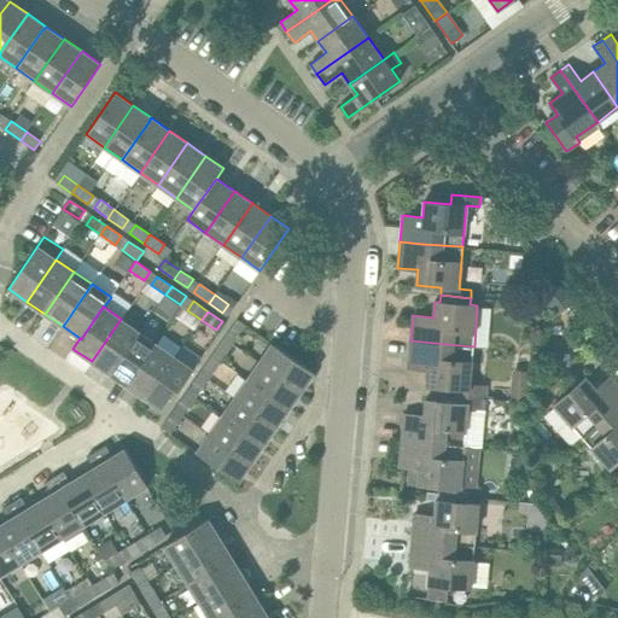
[(92,361),(110,374),(139,332),(121,319),(92,361)]
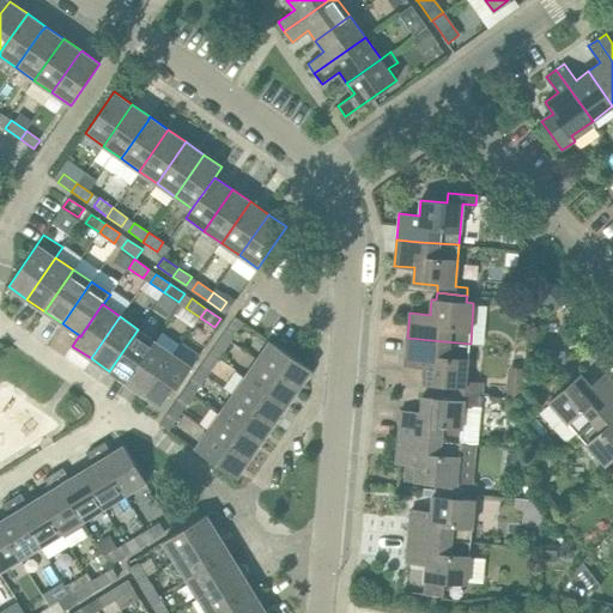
[(235,337),(244,322),(236,316),(225,331),(235,337)]
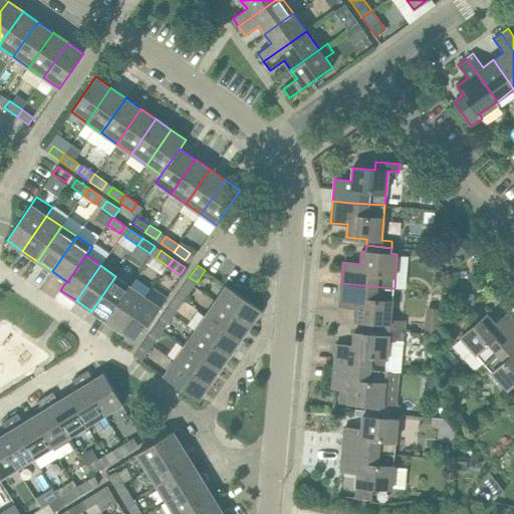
[(91,311),(105,321),(131,286),(115,276),(91,311)]
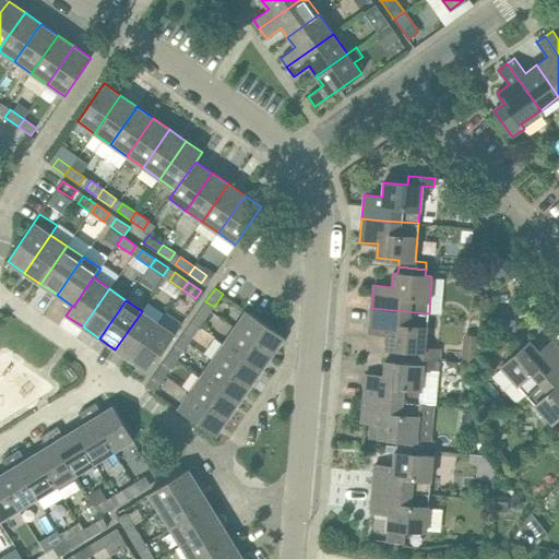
[(411,357),(437,359),(438,349),(426,348),(429,313),(393,310),(371,308),(369,333),(388,334),(387,348),(411,352),(411,357)]
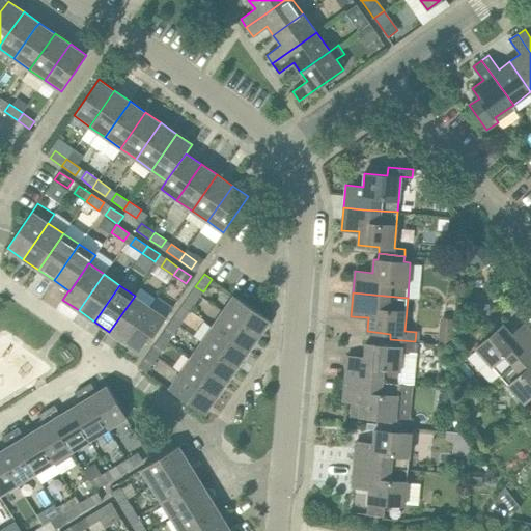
[(183,305),(190,310),(198,299),(191,294),(183,305)]
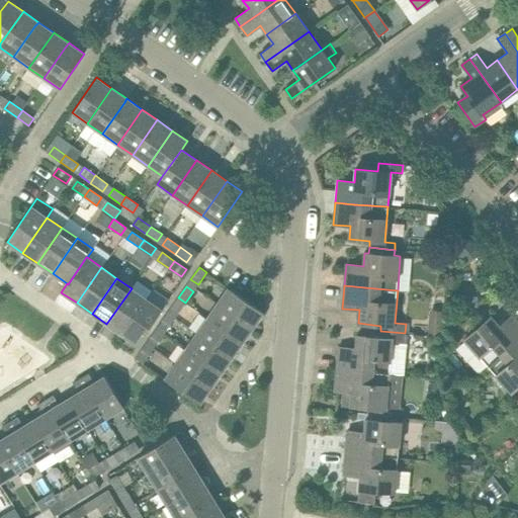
[(263,313),(228,287),(218,303),(250,325),(253,328),(263,313)]
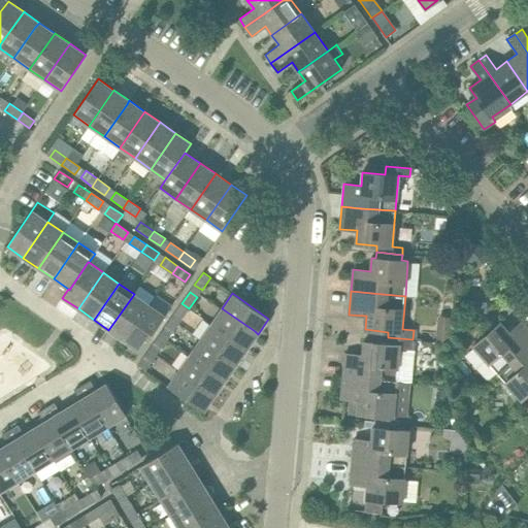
[(124,340),(127,336),(150,304),(134,294),(108,330),(124,340)]
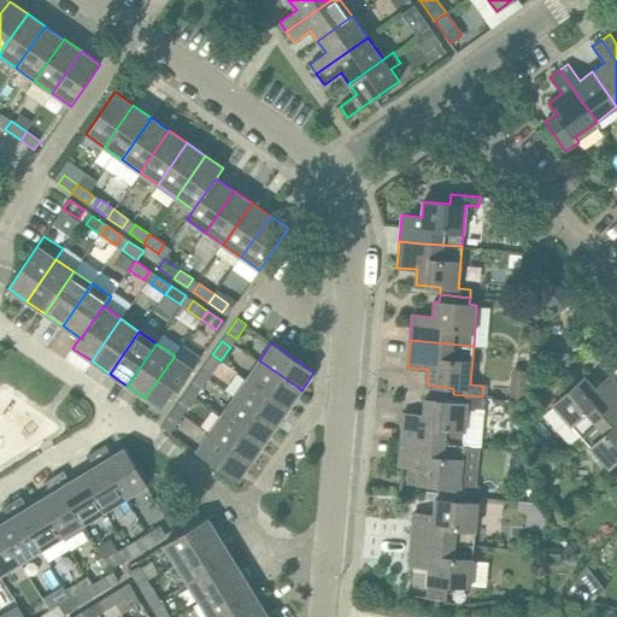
[(221,360),(212,354),(201,369),(211,375),(221,360)]
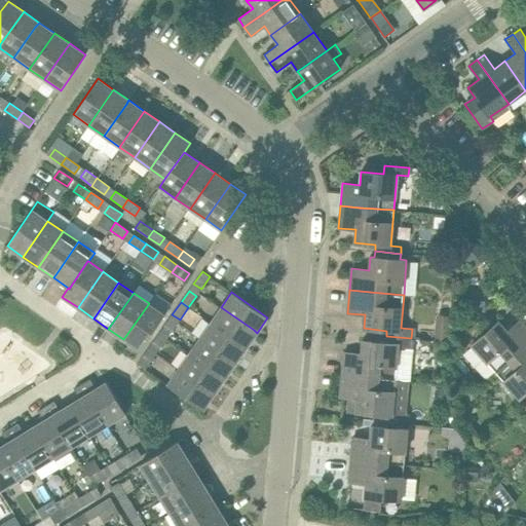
[(140,350),(164,314),(149,303),(126,335),(123,339),(140,350)]
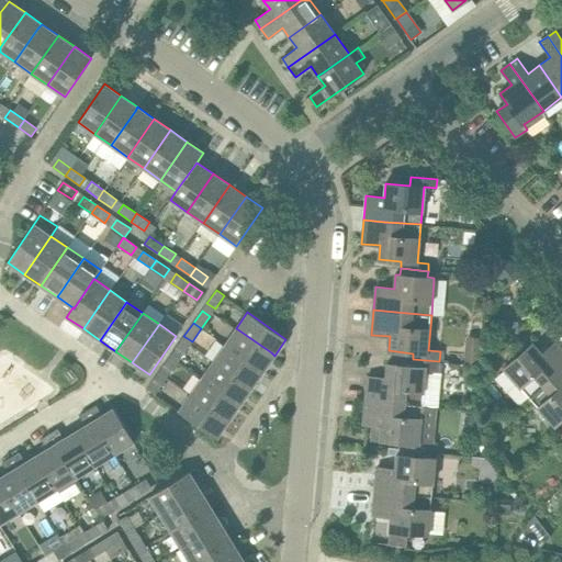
[(274,356),(271,352),(236,328),(224,345),(262,372),(274,356)]
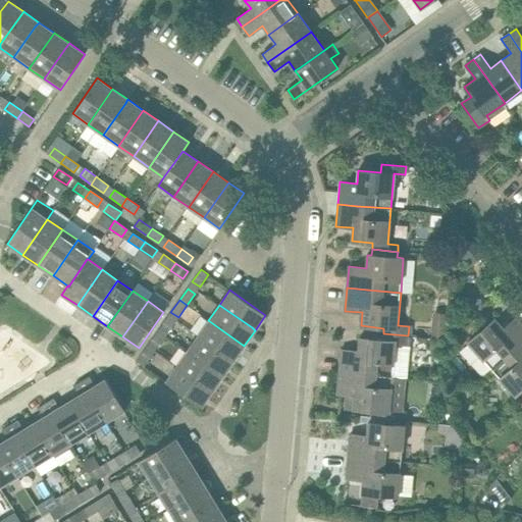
[(521,323),(517,317),(504,328),(494,318),(468,343),(490,368),(521,341),(521,323)]
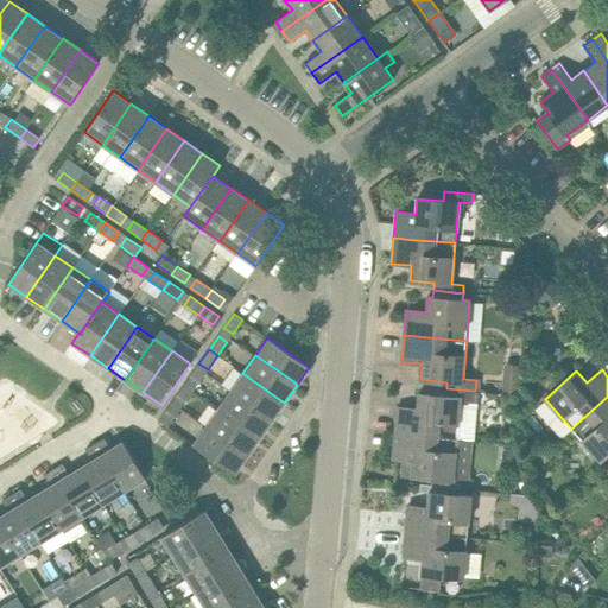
[(184,385),(192,391),(202,377),(194,371),(184,385)]
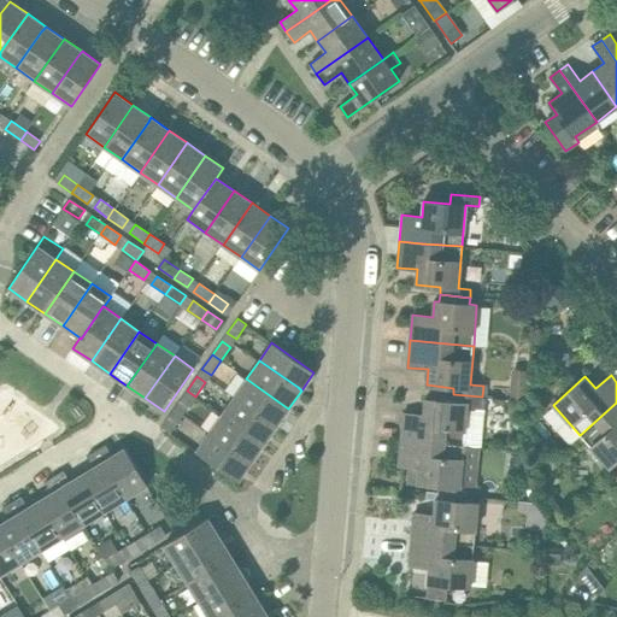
[(276,427),(288,409),(246,378),(234,397),(276,427)]
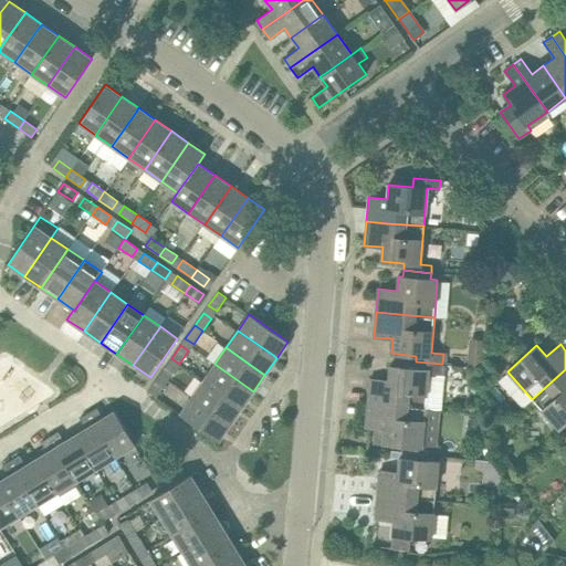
[(179,364),(171,358),(163,371),(170,377),(179,364)]
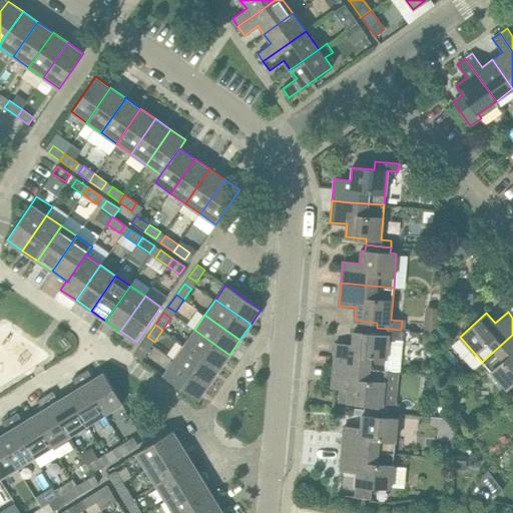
[(336,344),(334,365),(386,369),(386,370),(399,371),(402,330),(401,330),(377,328),(376,334),(353,332),(352,345),(336,344)]
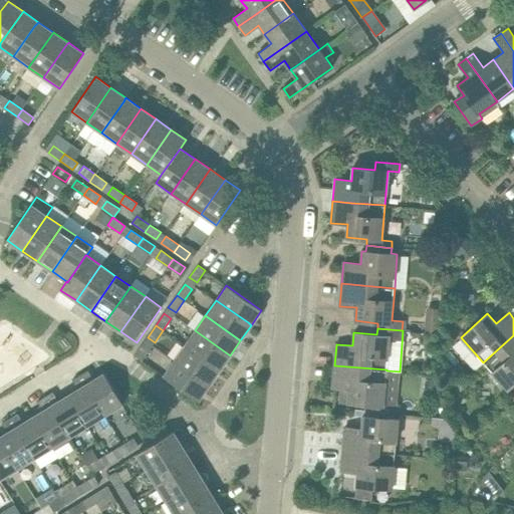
[(230,355),(195,330),(185,345),(219,370),(230,355)]
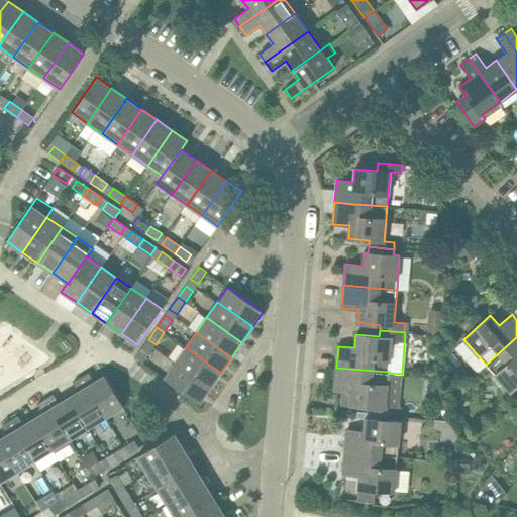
[(516,337),(486,365),(510,392),(516,386),(516,337)]
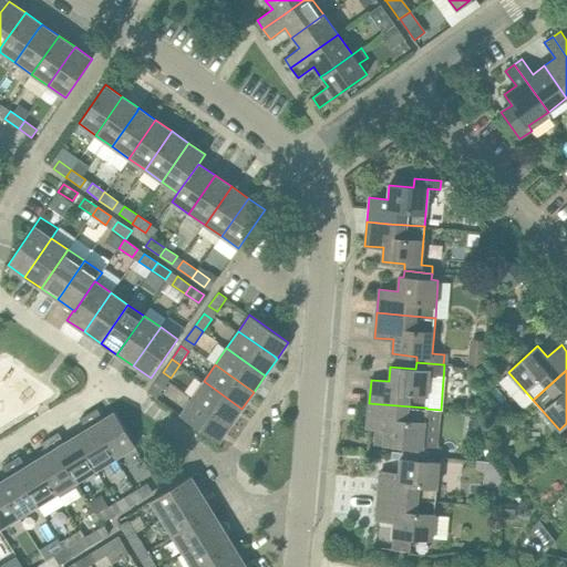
[(148,392),(156,398),(165,385),(157,380),(148,392)]
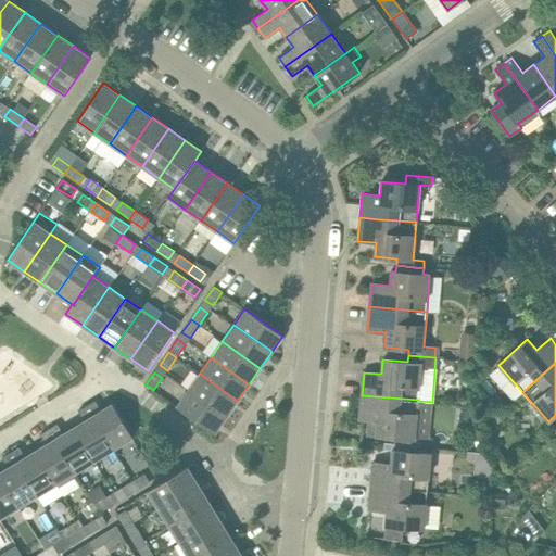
[(237,401),(200,374),(188,391),(226,417),(237,401)]
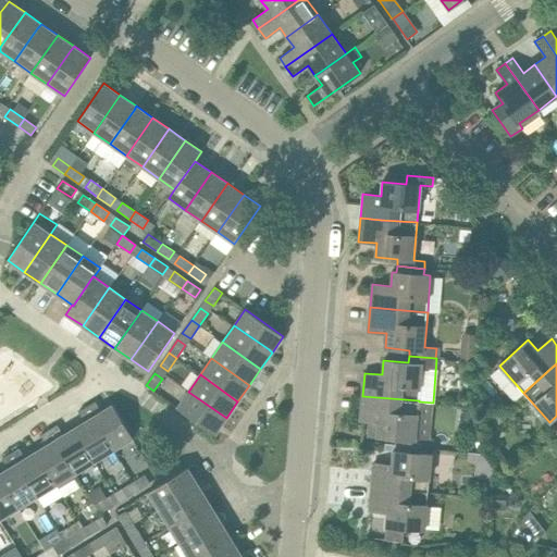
[(188,392),(177,408),(215,434),(226,418),(188,392)]
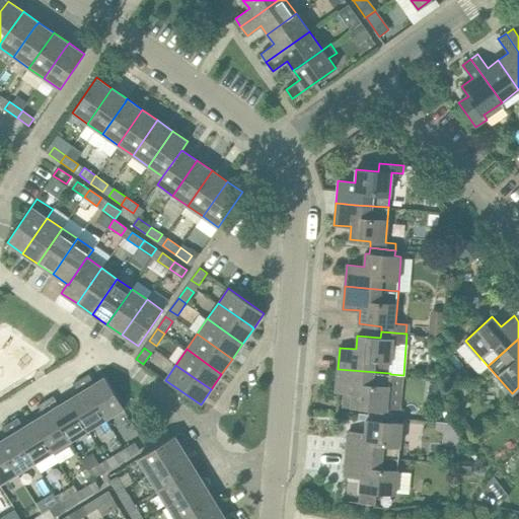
[(390,373),(338,369),(336,391),(352,393),(351,406),(367,408),(367,414),(393,417),(394,410),(399,411),(403,375),(390,374),(390,373)]
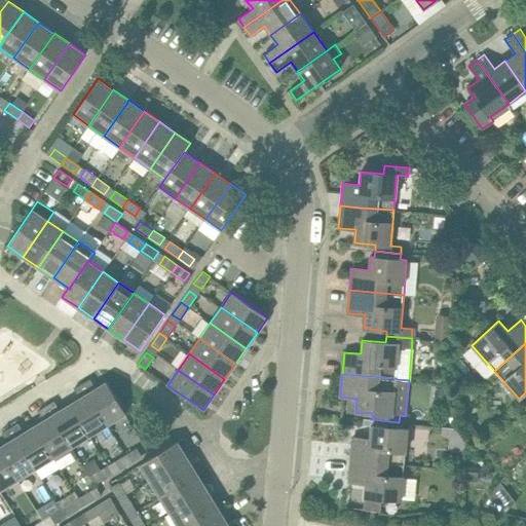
[(96,388),(89,379),(82,384),(107,425),(125,413),(107,382),(96,388)]
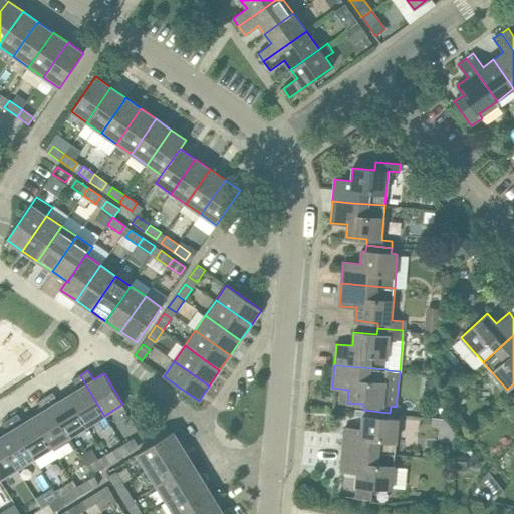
[(72,379),(78,390),(68,396),(87,426),(104,416),(80,375),(72,379)]
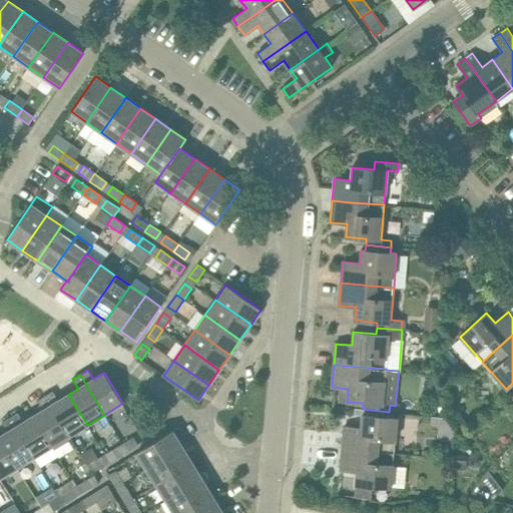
[(53,391),(45,396),(69,436),(87,425),(68,395),(59,401),(53,391)]
